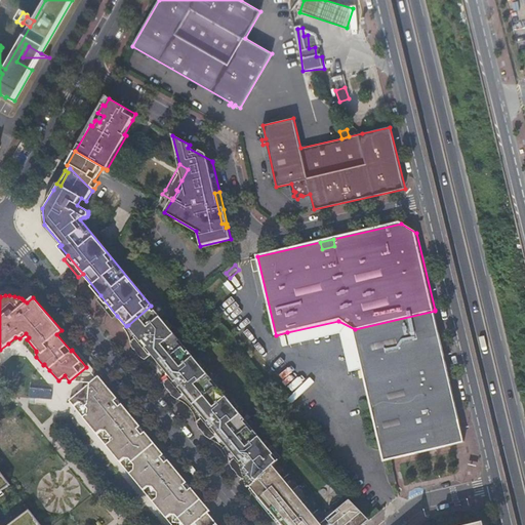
[(117,316),(101,295),(96,299),(113,319),(117,316)]
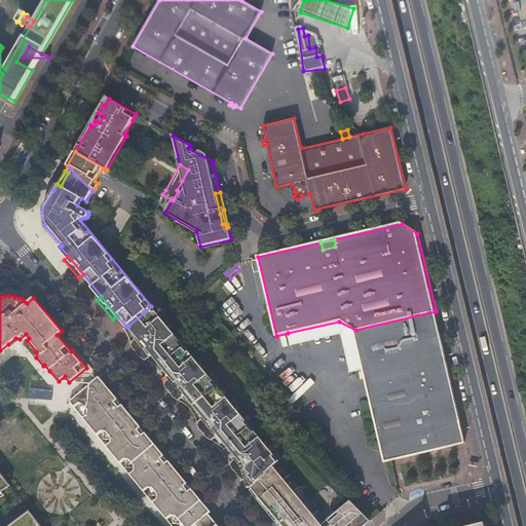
[(134,338),(128,342),(132,347),(135,346),(136,347),(162,320),(151,306),(128,326),(132,332),(133,331),(137,335),(134,338)]
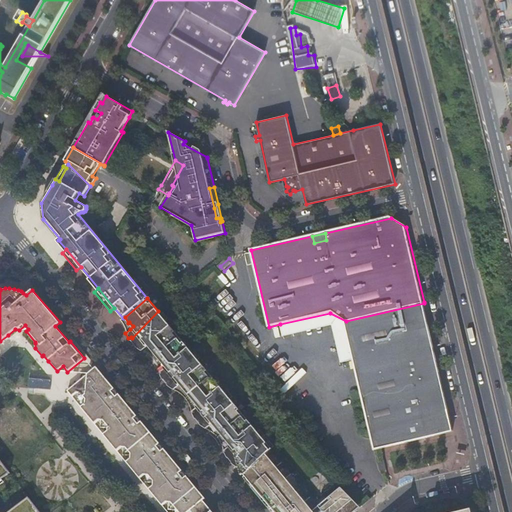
[(454,432),(424,303),(346,321),(354,360),(358,379),(375,450),(454,432)]
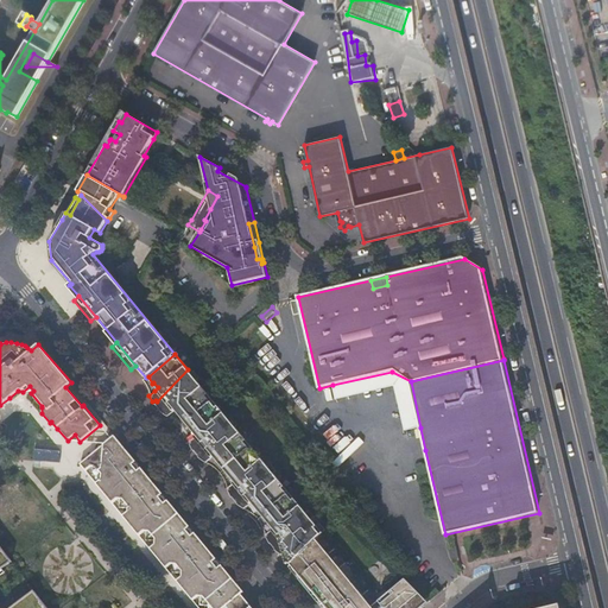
[(188,369),(157,401),(162,407),(159,409),(163,412),(168,416),(172,411),(176,409),(179,413),(203,388),(188,369)]
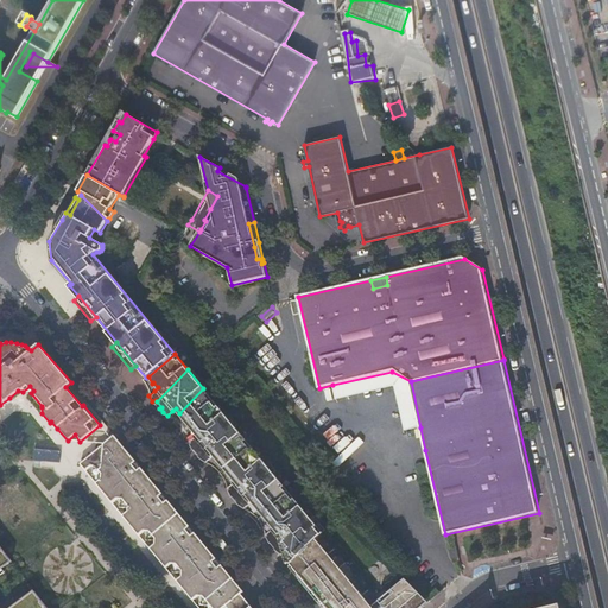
[(392,372),(333,385),(336,399),(397,386),(406,431),(420,428),(411,381),(392,372)]
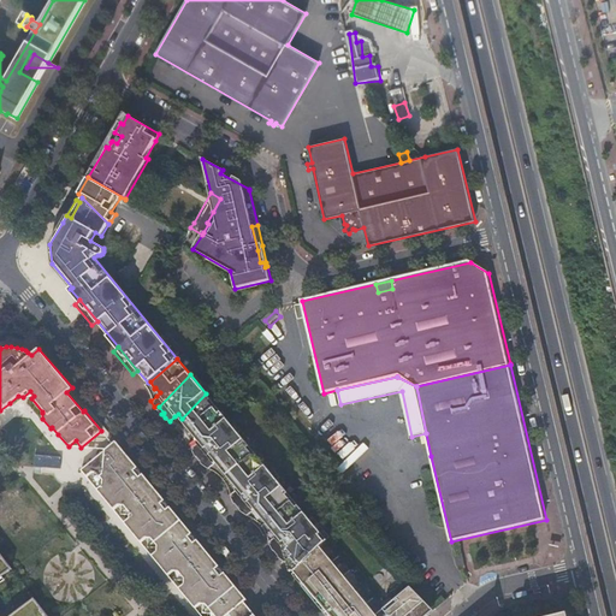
[(225,416),(206,394),(182,419),(181,421),(183,425),(187,430),(193,436),(195,434),(199,440),(195,443),(191,448),(191,449),(196,444),(212,430),(218,424),(225,416)]
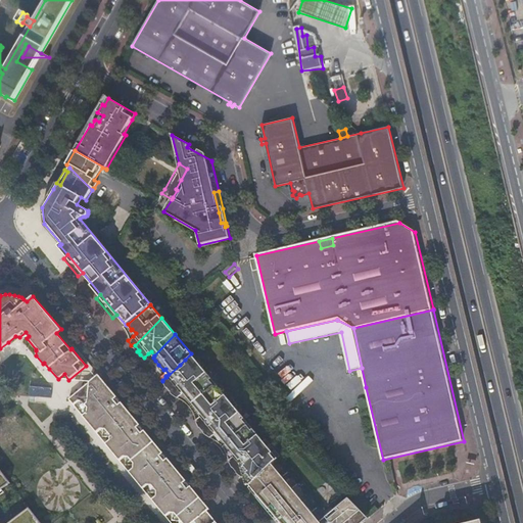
[(201,366),(191,353),(185,360),(180,365),(167,377),(162,381),(164,385),(167,384),(172,390),(170,392),(173,394),(178,389),(186,381),(191,376),(196,371),(201,366)]
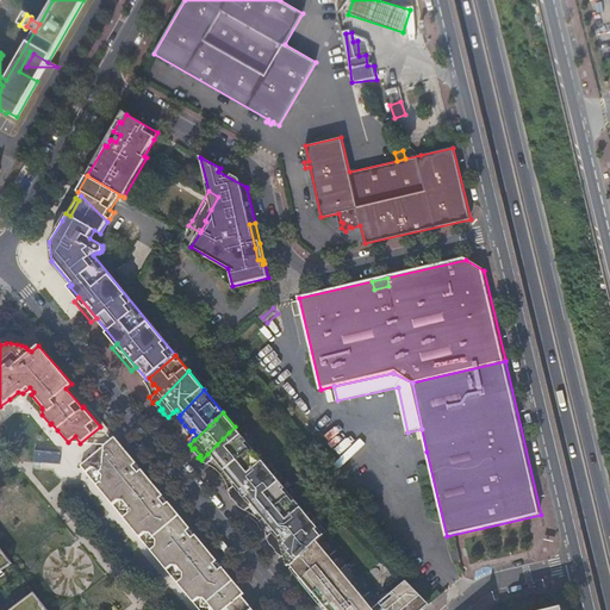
[(207,454),(201,460),(204,462),(206,464),(211,460),(215,456),(219,462),(217,464),(218,466),(221,468),(225,465),(230,460),(247,442),(235,427),(229,433),(223,439),(217,444),(207,454)]
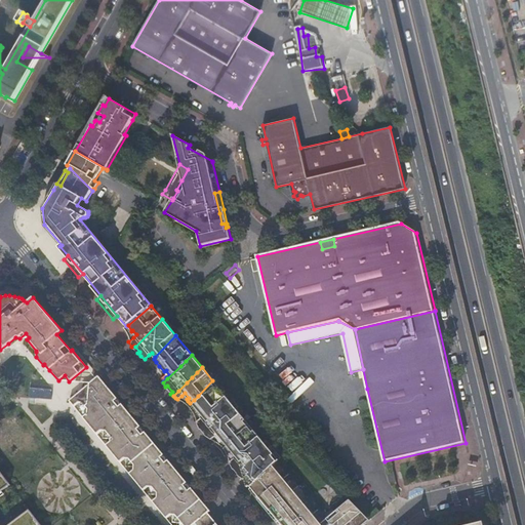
[(209,507),(99,375),(92,381),(83,381),(83,389),(70,400),(75,406),(79,402),(81,402),(84,402),(89,408),(88,411),(88,413),(83,416),(88,422),(90,420),(94,426),(92,427),(97,434),(102,430),(105,430),(107,430),(112,436),(111,438),(111,441),(107,444),(111,450),(113,448),(117,453),(115,454),(120,460),(124,456),(126,456),(129,456),(134,462),(133,466),(133,468),(129,472),(134,478),(136,476),(140,481),(138,482),(143,488),(148,484),(149,484),(152,484),(157,490),(157,493),(157,494),(152,498),(157,505),(159,503),(163,508),(161,510),(165,515),(170,512),(173,512),(174,512),(179,518),(179,520),(179,522),(175,524),(188,524),(206,510),(209,507)]
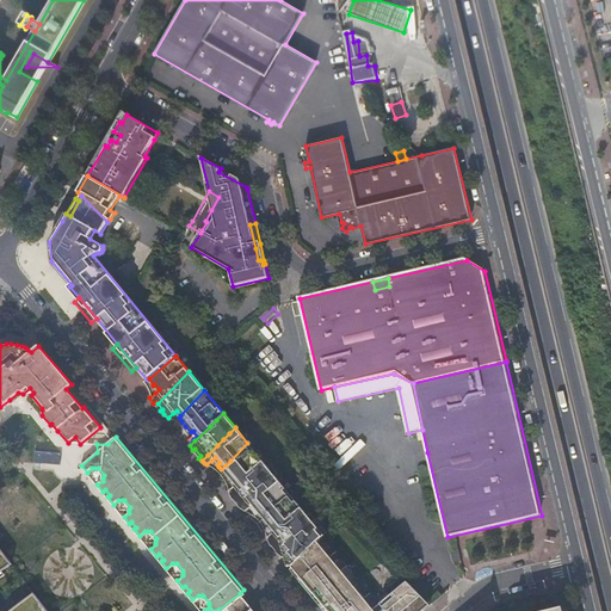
[(228,491),(230,497),(234,495),(240,503),(238,505),(240,507),(245,511),(250,507),(253,504),(258,510),(257,511),(258,514),(264,522),(267,525),(269,526),(271,525),(275,530),(271,534),(266,537),(267,542),(269,543),(272,542),(272,543),(304,512),(247,443),(230,461),(226,466),(221,469),(229,479),(232,477),(236,483),(233,486),(228,491)]
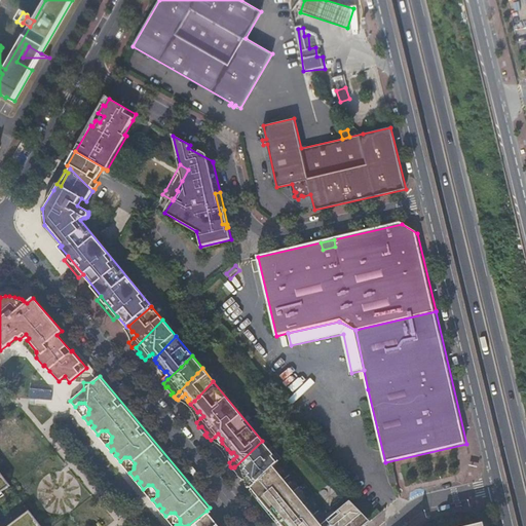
[(31,387),(30,400),(52,401),(52,388),(31,387)]
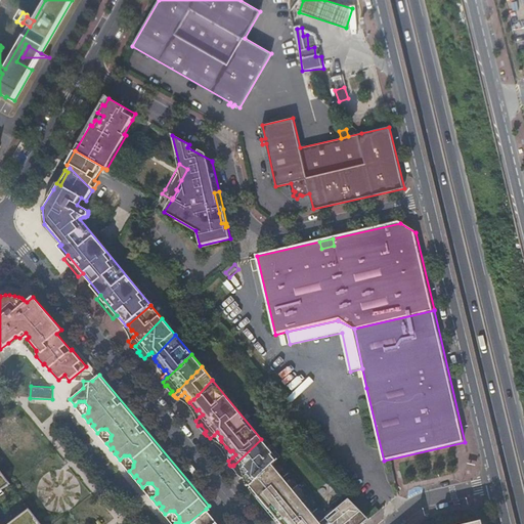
[(261,439),(233,466),(238,471),(236,473),(241,476),(246,479),(247,485),(248,487),(272,464),(277,459),(261,439)]
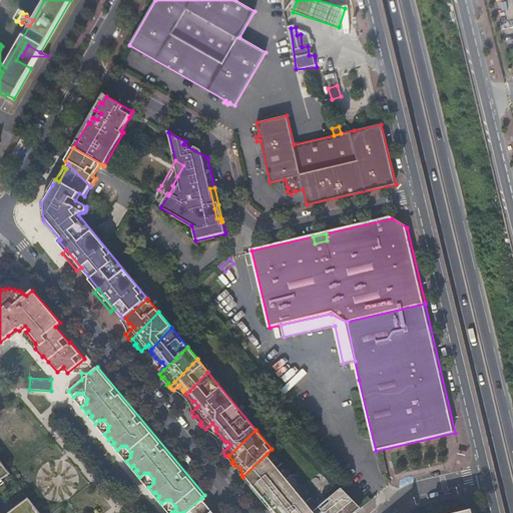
[(267,454),(242,477),(250,486),(252,485),(254,488),(253,489),(258,494),(281,472),(267,454)]
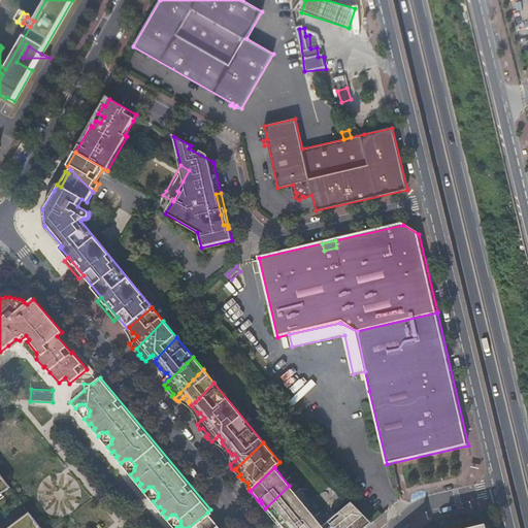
[(0,473),(0,527),(41,527),(29,512),(7,527),(0,527),(0,494),(10,487),(0,473)]
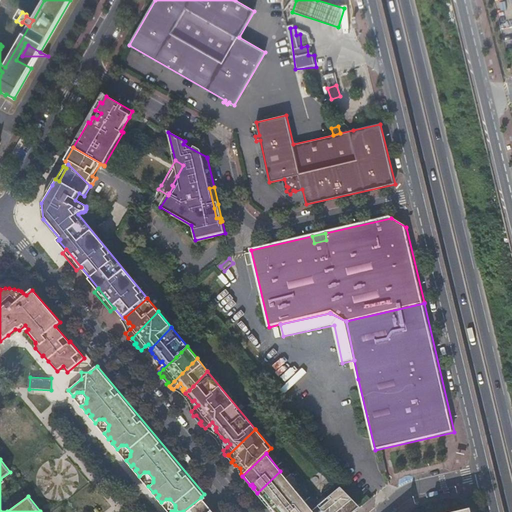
[(273,511),(296,490),(280,471),(257,493),(258,494),(259,493),(266,501),(264,502),(269,508),(271,507),(273,510),(271,511),(272,511),(273,511)]
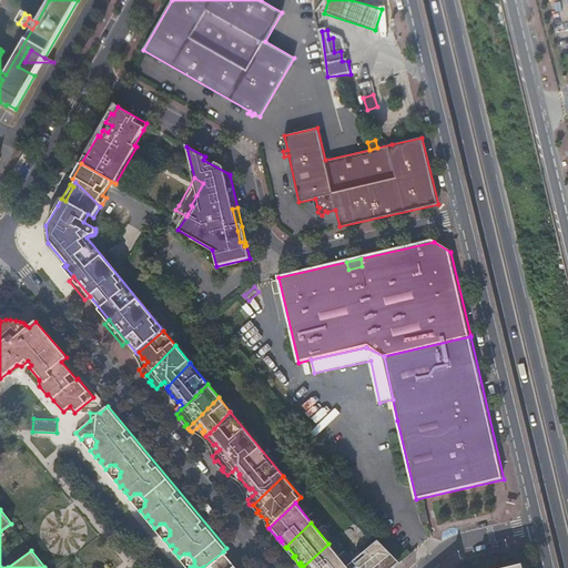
[(382,544),(379,541),(355,563),(357,565),(382,544)]
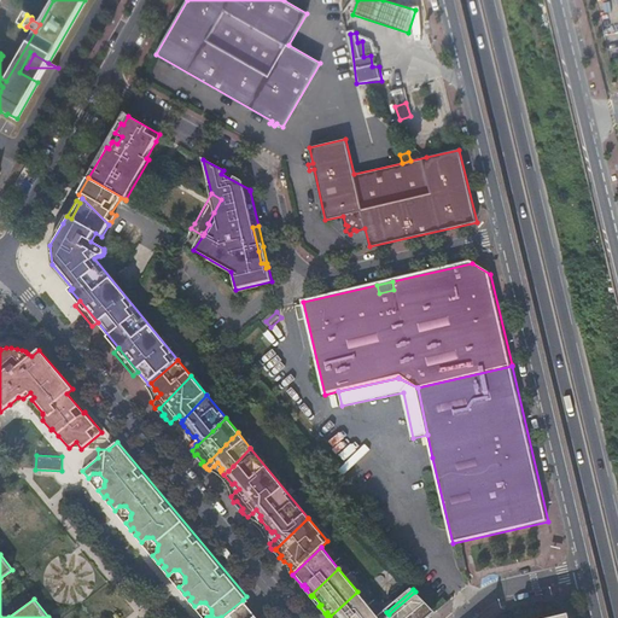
[(353,617),(368,604),(357,592),(330,617),(353,617)]
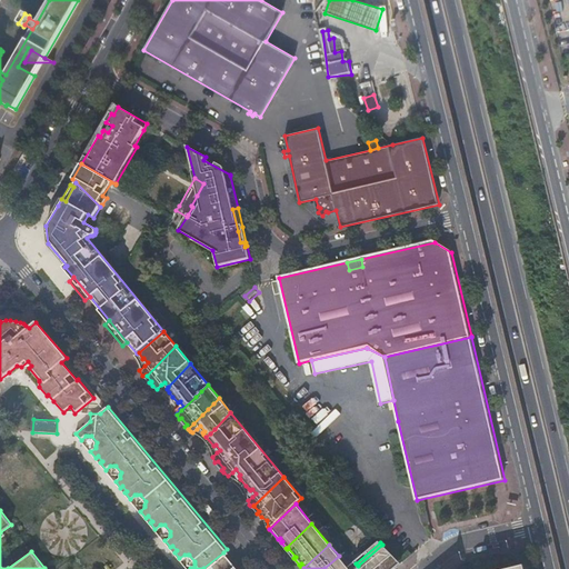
[(341,559),(339,556),(325,568),(385,568),(396,559),(382,545),(358,566),(353,568),(349,568),(347,566),(342,568),(336,568),(333,566),(341,559)]
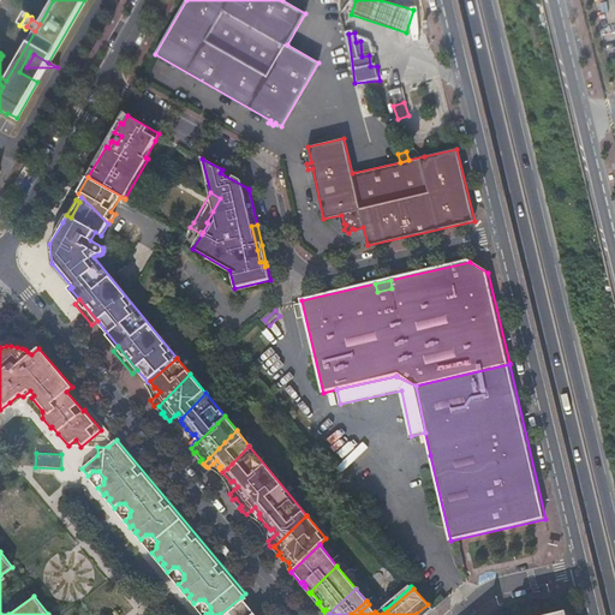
[(245,614),(252,609),(242,597),(220,614),(245,614)]
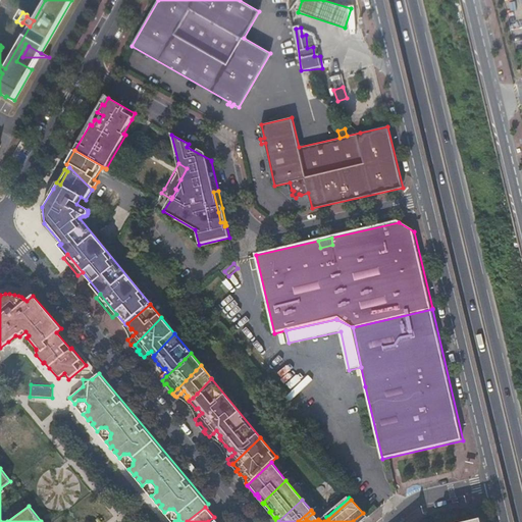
[(314,521),(318,519),(313,513),(306,519),(308,521),(314,521)]
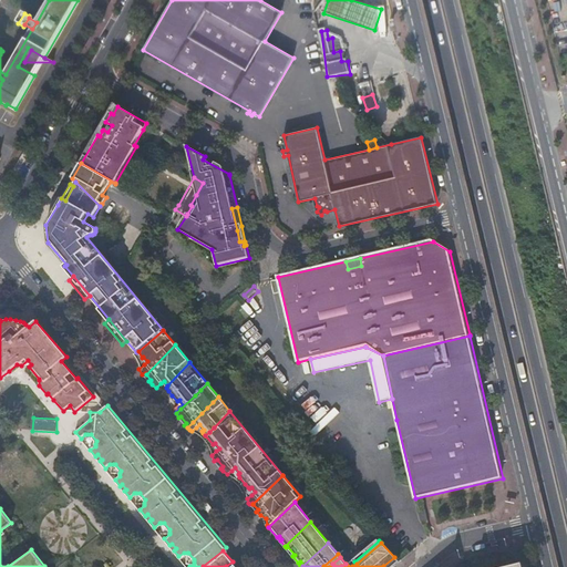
[(399,562),(397,559),(394,557),(383,566),(392,566),(394,566),(399,562)]
